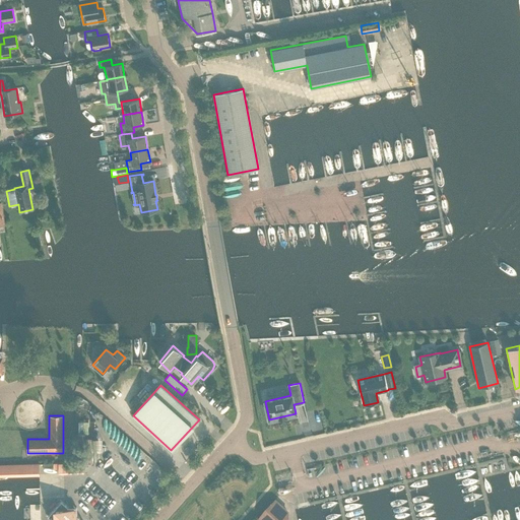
[(77,463),(58,463),(58,472),(82,471),(82,439),(77,439),(77,463)]
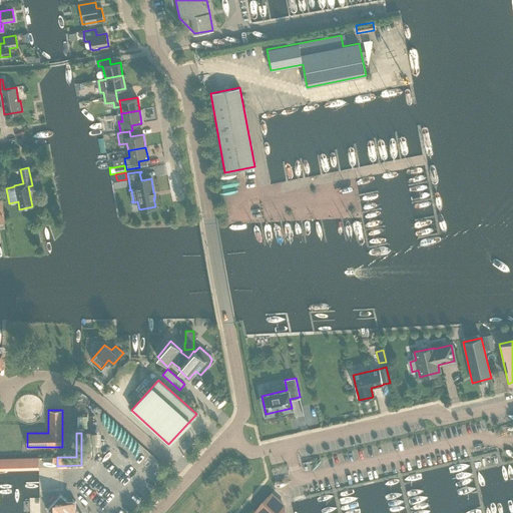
[(0,470),(38,470),(38,458),(0,459),(0,470)]
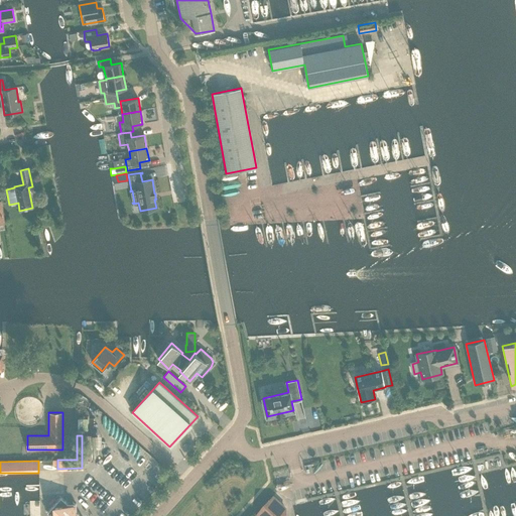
[(257,514),(259,515),(284,515),(285,509),(285,508),(272,497),(257,514)]
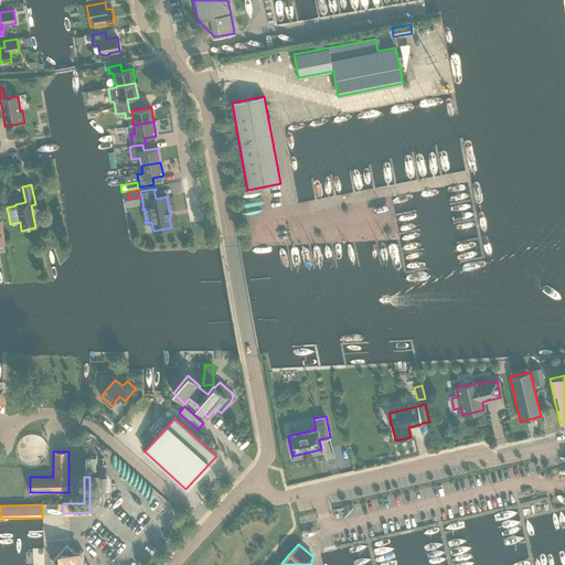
[(74,552),(66,545),(52,562),(55,564),(87,564),(83,561),(83,552),(74,552)]
